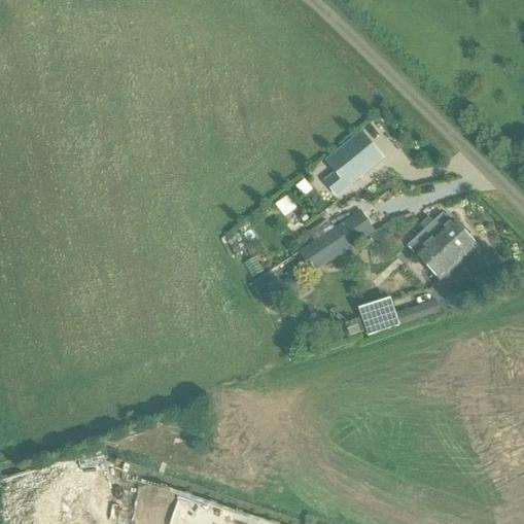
[(379,156),(359,132),(325,159),(345,183),(379,156)]
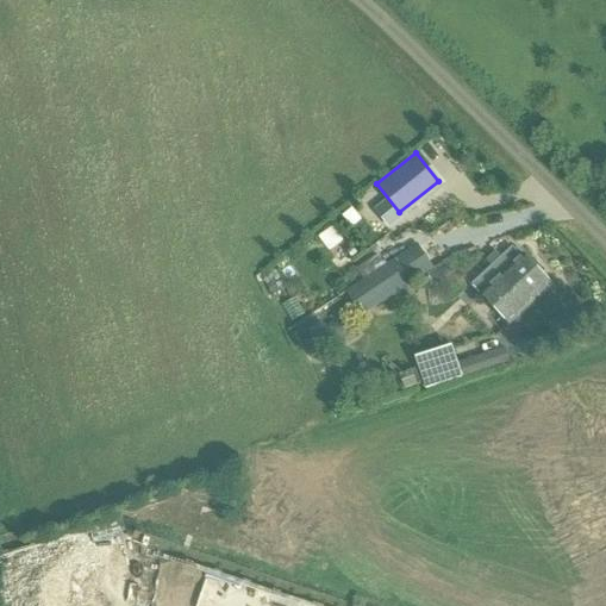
[(317,220),(323,235),(341,226),(333,212),(317,220)]
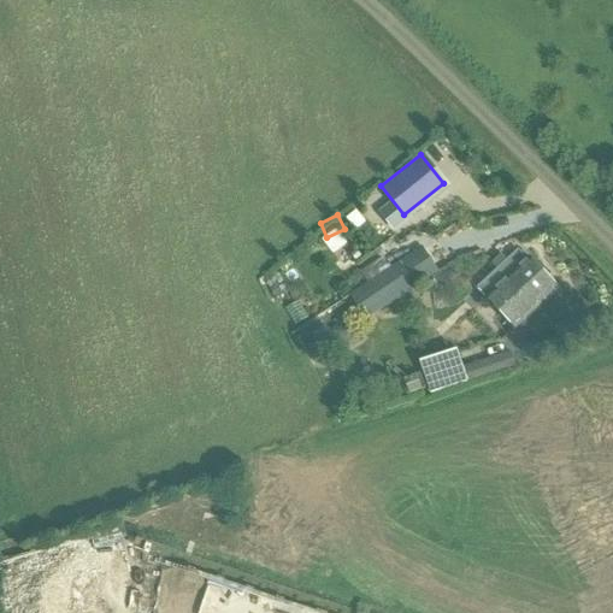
[(420,245),(348,293),(366,318),(438,270),(420,245)]
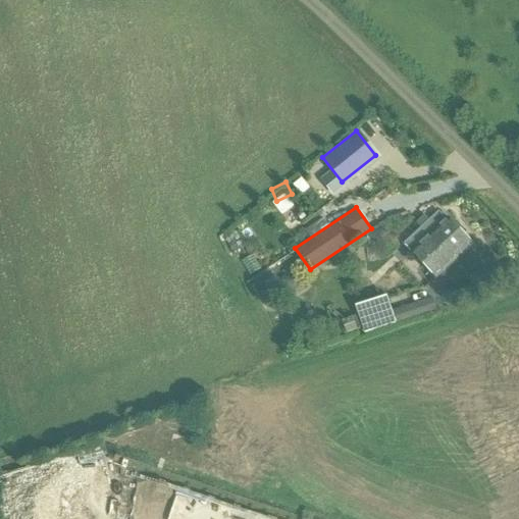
[(438,212),(405,244),(412,251),(411,252),(435,277),(472,244),(448,217),(445,220),(438,212)]
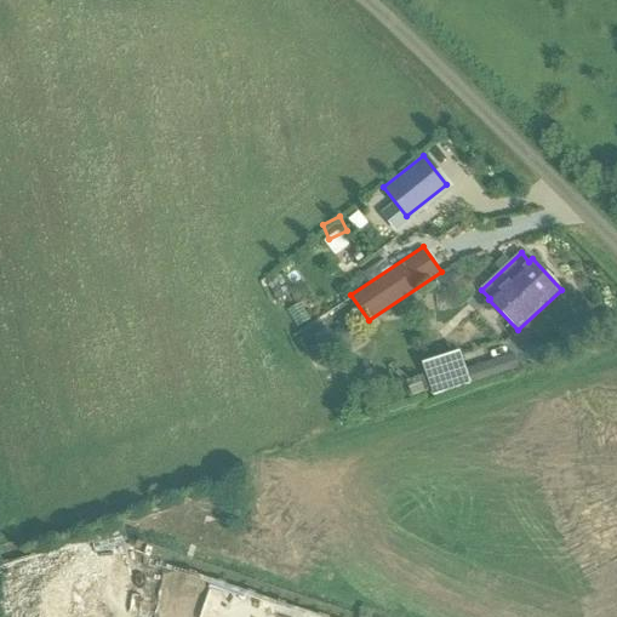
[(469,383),(502,373),(497,359),(464,369),(469,383)]
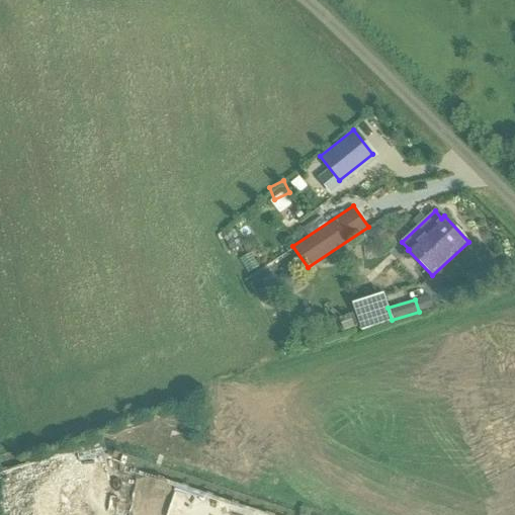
[(17,464),(18,476),(37,474),(35,461),(17,464)]
